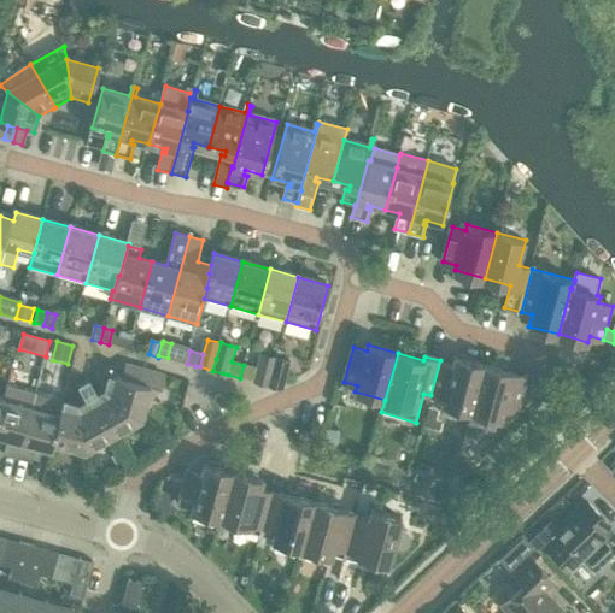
[(244,365),(240,378),(255,383),(263,384),(269,387),(274,365),(276,358),(263,354),(258,369),(244,365)]
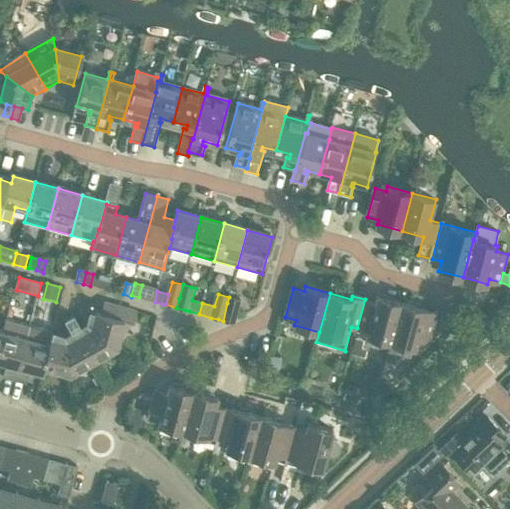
[(389,341),(391,342),(402,303),(377,296),(375,302),(365,299),(357,328),(367,331),(366,335),(369,336),(368,340),(369,345),(373,348),(379,350),(384,349),(387,346),(389,341)]
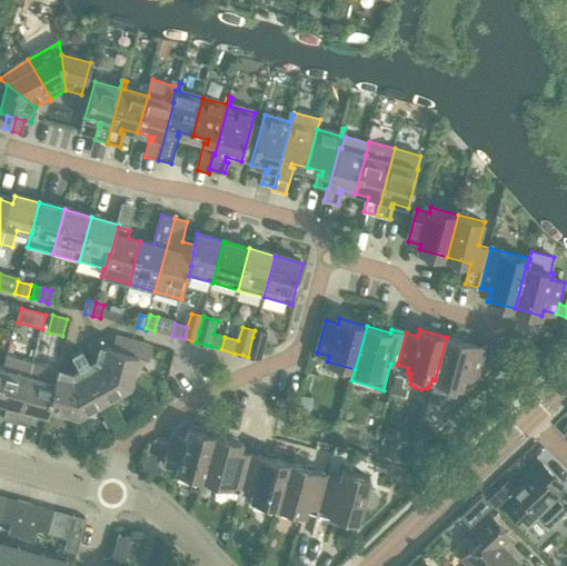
[(252,337),(248,357),(260,360),(268,334),(255,330),(252,337)]
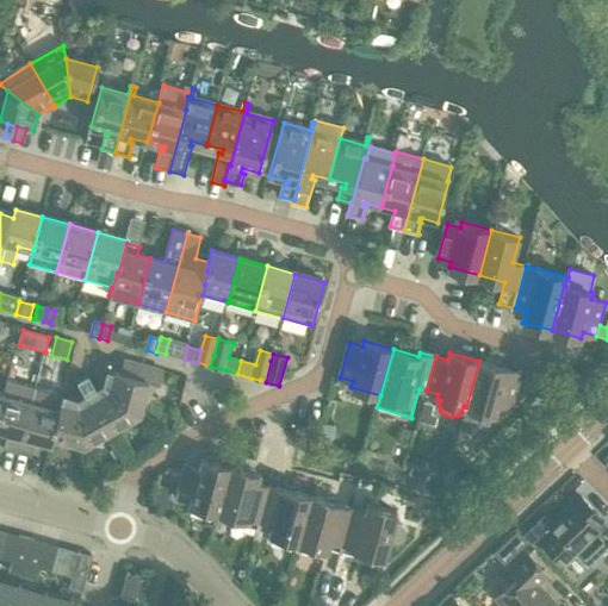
[(160,385),(163,370),(126,361),(123,375),(116,373),(111,391),(79,407),(61,403),(60,410),(61,410),(53,436),(54,437),(84,445),(142,414),(150,382),(160,385)]
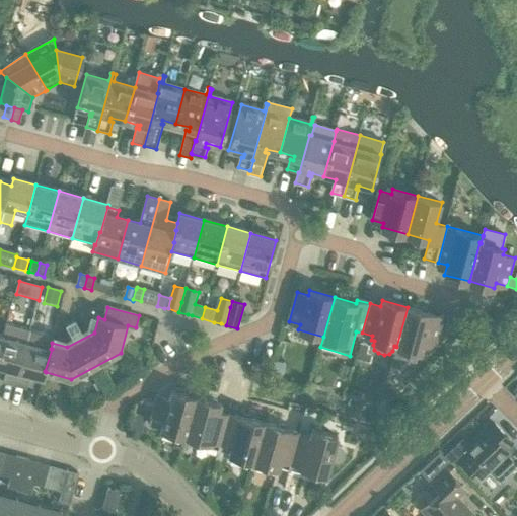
[(423,354),(425,354),(427,353),(430,352),(432,351),(433,350),(435,348),(435,347),(443,317),(408,307),(396,347),(421,354),(423,354)]
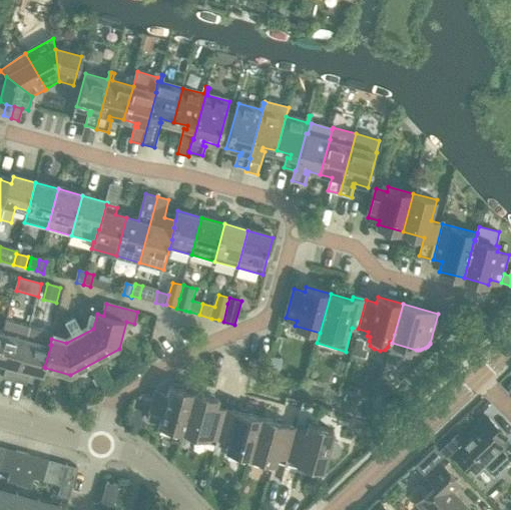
[(15,381),(30,327),(7,321),(4,332),(0,344),(0,363),(7,365),(4,378),(15,381)]
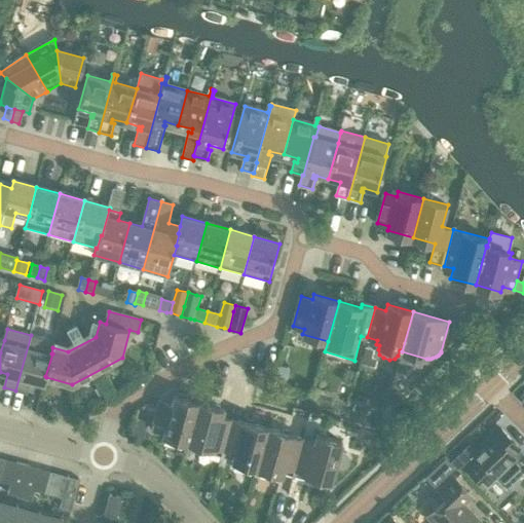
[(52,347),(54,342),(31,335),(15,390),(27,394),(31,380),(44,384),(46,377),(45,376),(52,353),(51,353),(52,347)]
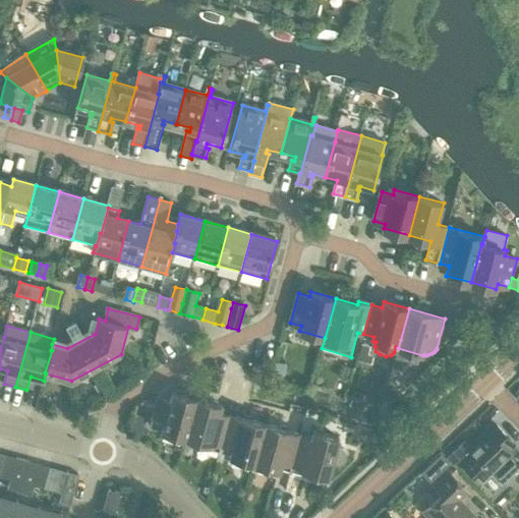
[(369,396),(380,399),(385,385),(375,382),(369,396)]
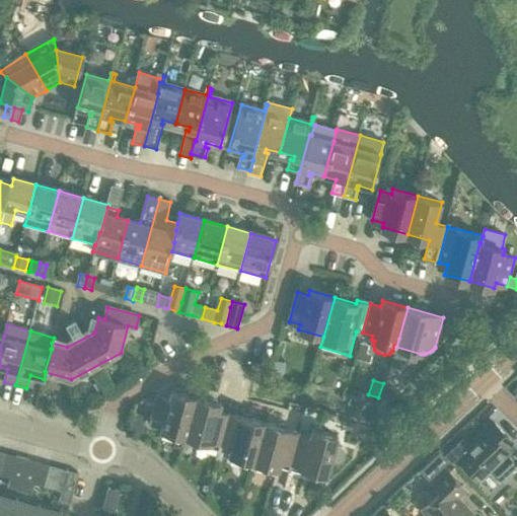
[(187,437),(197,397),(172,390),(170,398),(158,395),(150,425),(162,428),(161,430),(187,437)]
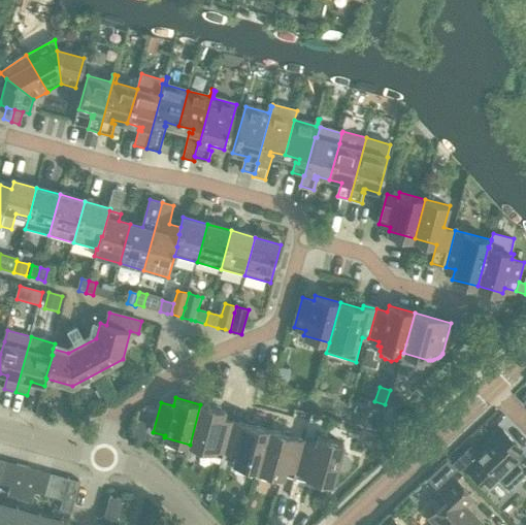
[(225,458),(235,421),(223,418),(225,411),(200,404),(190,445),(211,451),(210,454),(225,458)]
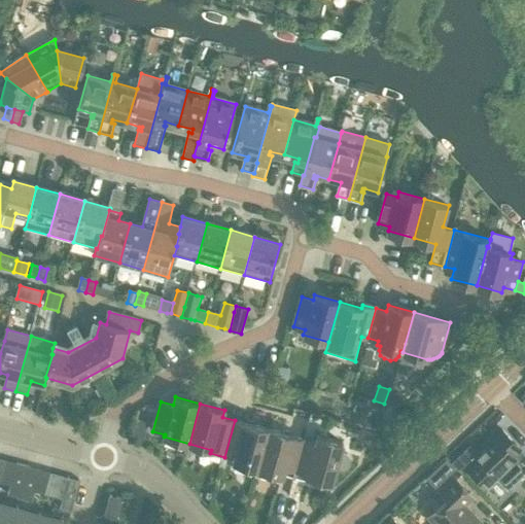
[(46,410),(39,408),(37,416),(44,418),(46,410)]
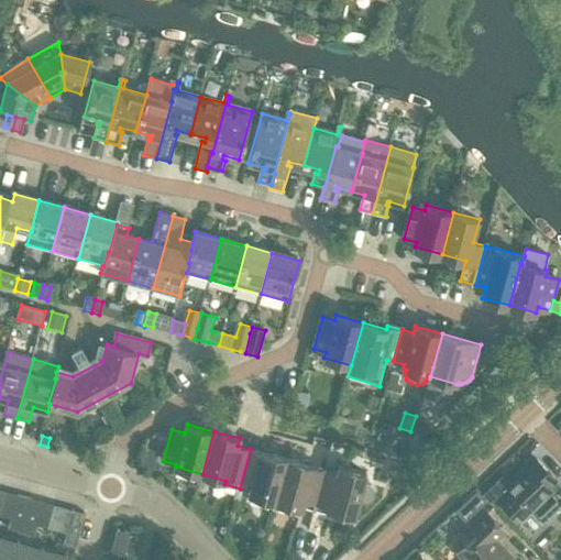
[(261,452),(251,449),(240,489),(251,492),(250,494),(275,501),(273,509),(275,509),(289,459),(261,450),(261,452)]
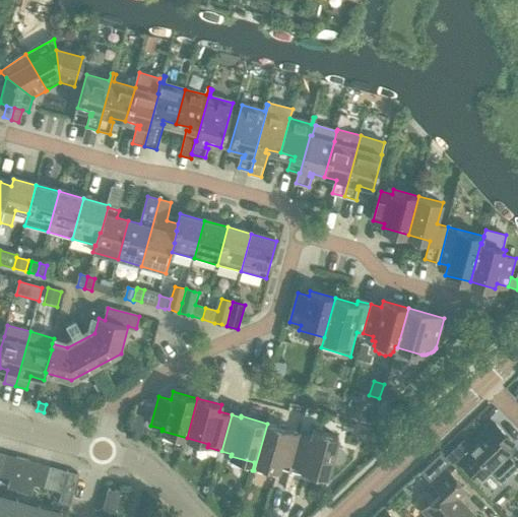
[(292,471),(302,435),(289,431),(290,430),(267,424),(254,470),(277,477),(280,468),(292,471)]
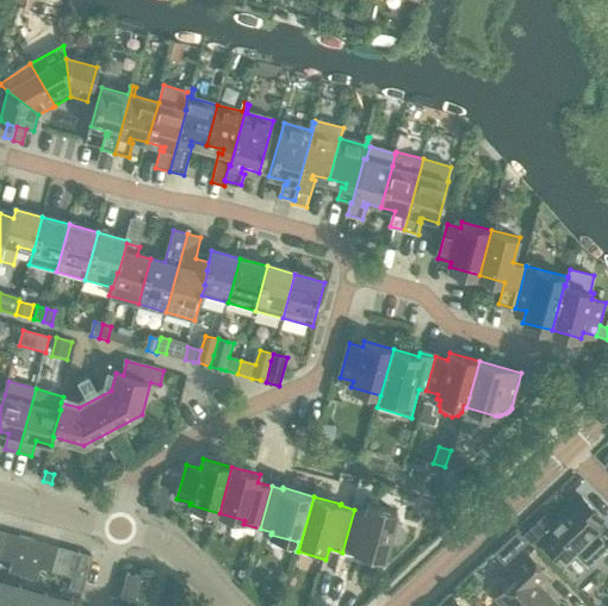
[(607,525),(581,497),(553,524),(546,517),(523,537),(537,550),(544,544),(563,563),(575,553),(589,567),(607,548),(607,525)]
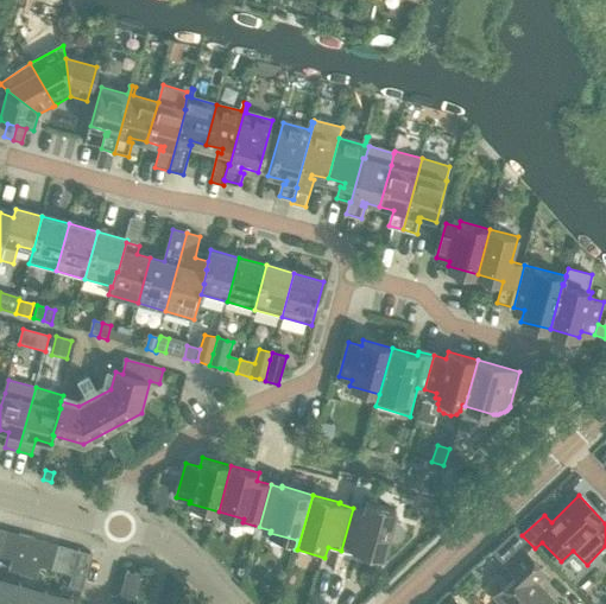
[(166,510),(169,501),(155,497),(152,507),(153,508),(166,510)]
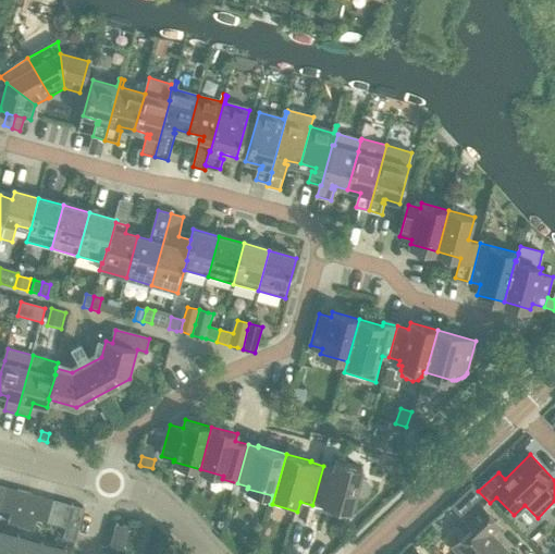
[(364,469),(335,462),(333,468),(323,466),(312,505),(325,508),(327,504),(352,512),(356,496),(364,499),(369,495),(371,487),(368,481),(360,479),(364,469)]
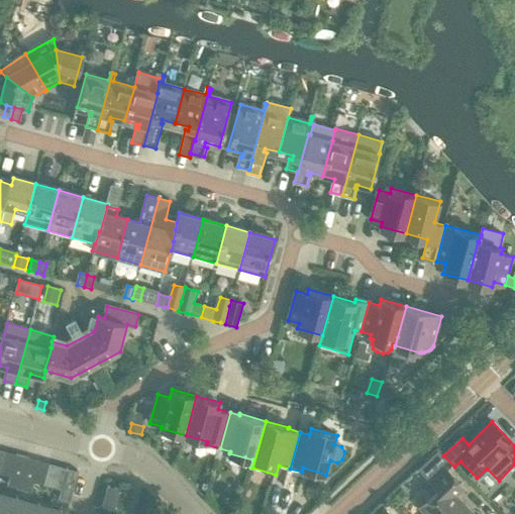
[(428,480),(447,461),(438,451),(419,470),(428,480)]
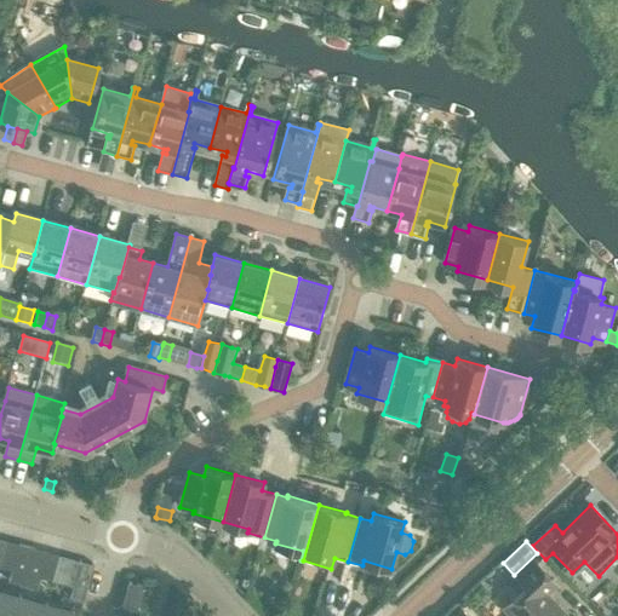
[(23,587),(34,550),(19,546),(10,582),(23,587)]
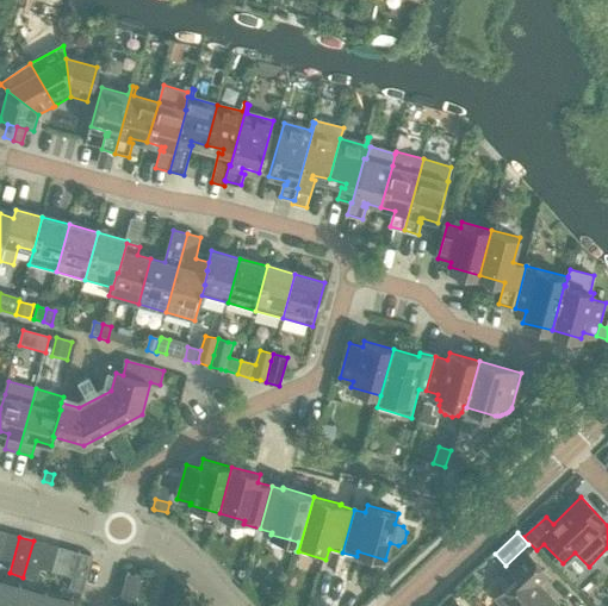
[(37,581),(47,544),(33,541),(23,578),(37,581)]
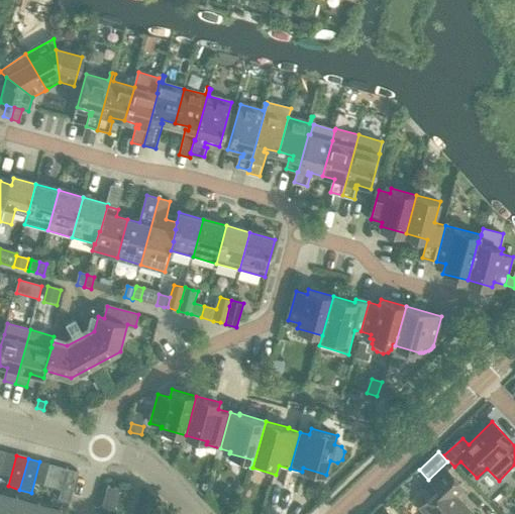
[(71,503),(77,480),(79,473),(67,469),(59,500),(71,503)]
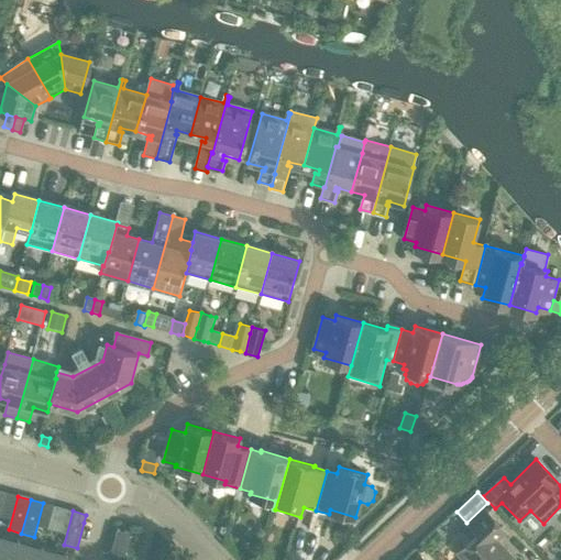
[(513,559),(496,541),(505,533),(486,512),(472,526),(481,535),(461,555),(466,559),(513,559)]
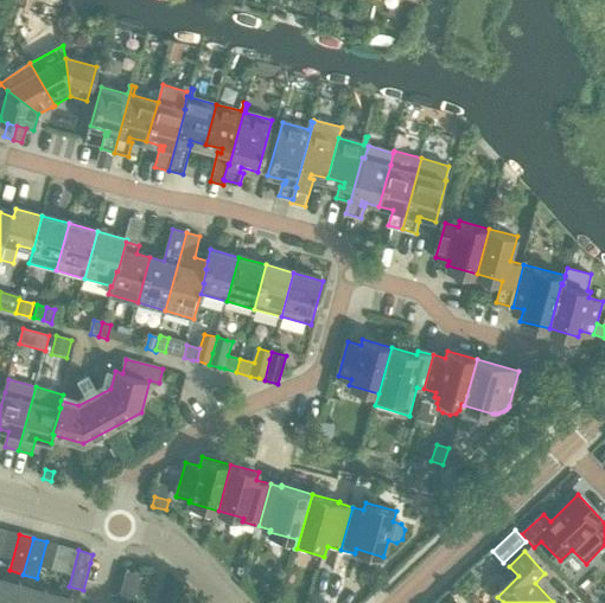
[(138,598),(144,576),(127,571),(121,594),(138,598)]
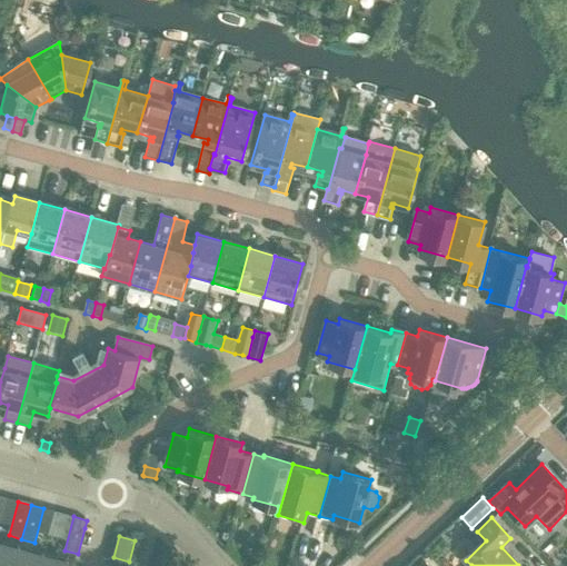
[(13,565),(18,552),(0,546),(0,565),(13,565)]
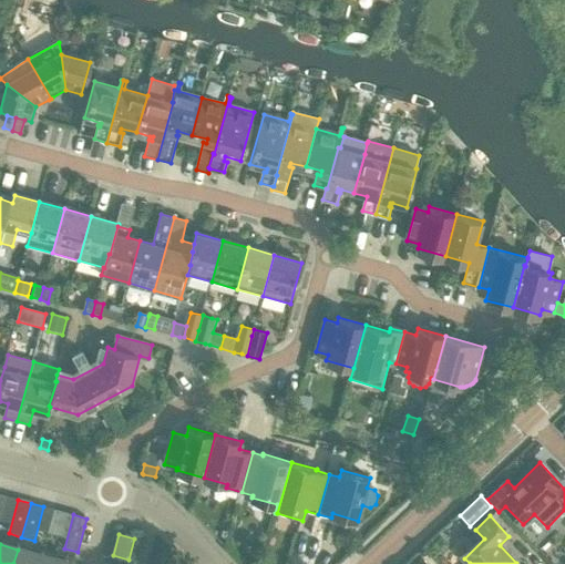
[(40,563),(42,556),(18,550),(13,563),(40,563)]
